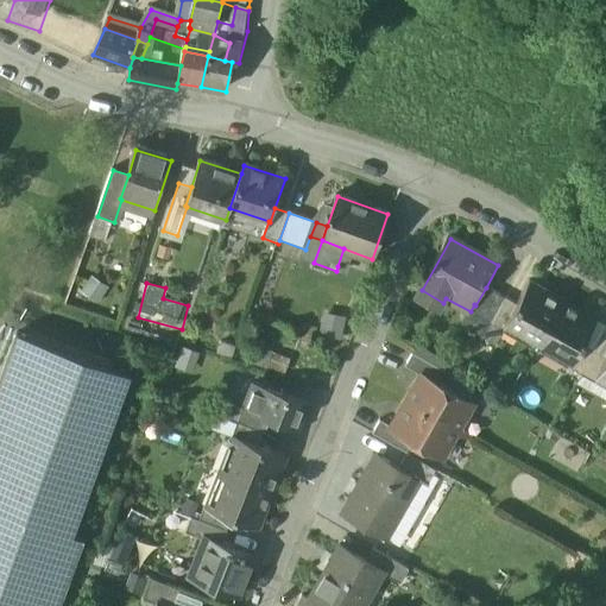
[(532,283),(531,283),(518,305),(507,324),(509,326),(541,343),(563,303),(532,285),(532,283)]
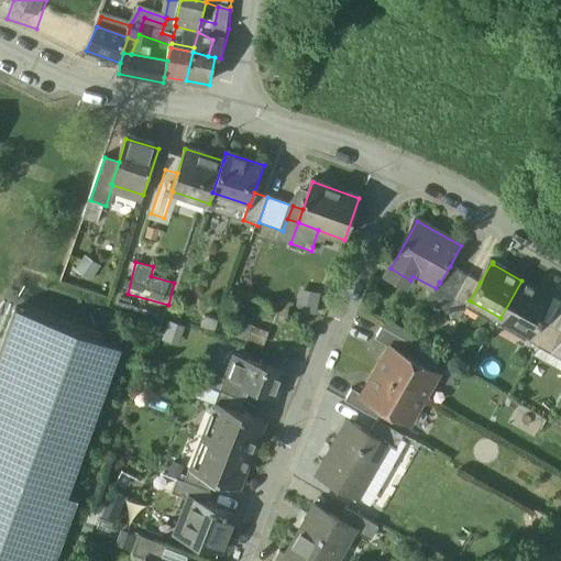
[(469,276),(450,266),(440,283),(439,282),(436,288),(454,300),(469,276)]
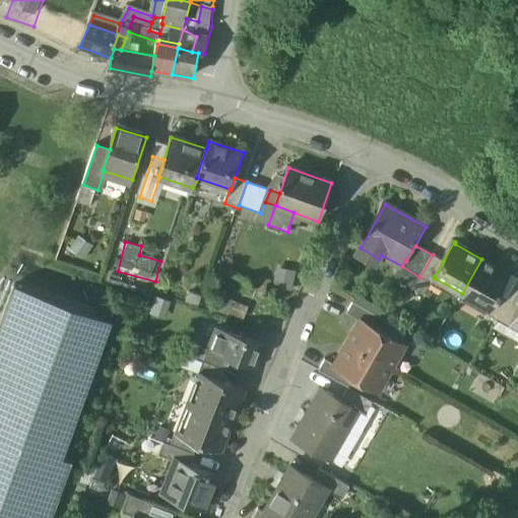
[(433,255),(419,277),(432,284),(435,278),(434,277),(443,261),(433,255)]
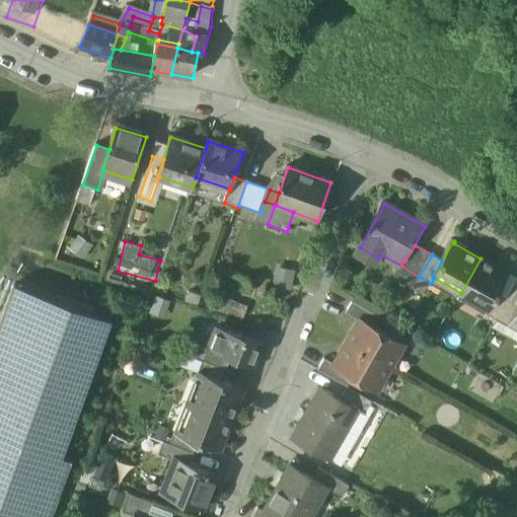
[(508,274),(481,259),(461,293),(489,309),(490,309),(499,294),(510,273),(509,273),(508,274)]
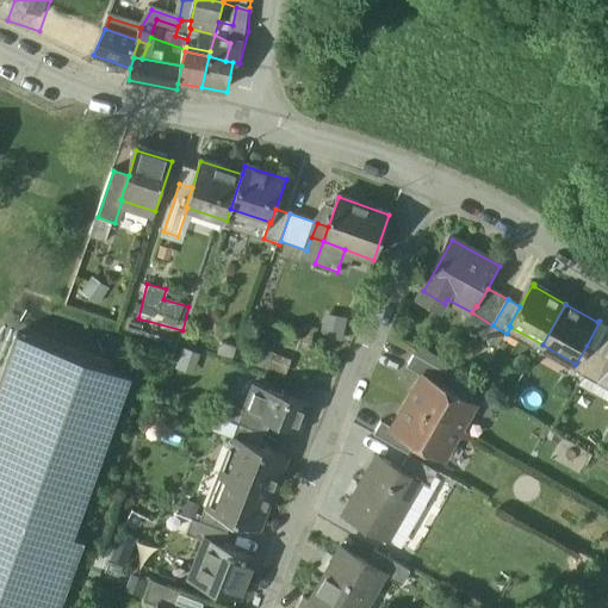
[(327,315),(323,328),(343,333),(347,318),(327,315)]
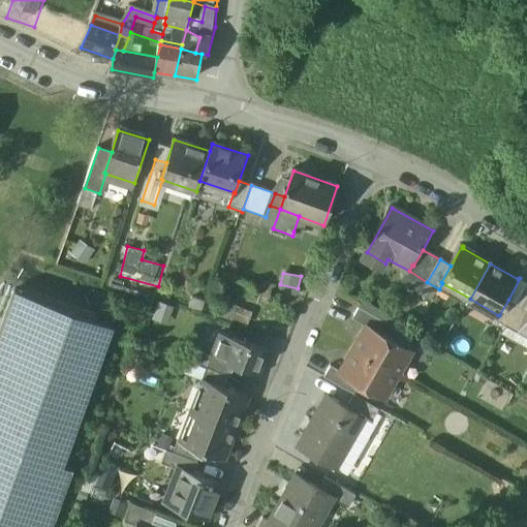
[(34,298),(17,291),(0,336),(0,443),(64,467),(115,327),(97,320),(98,316),(35,293),(34,298)]
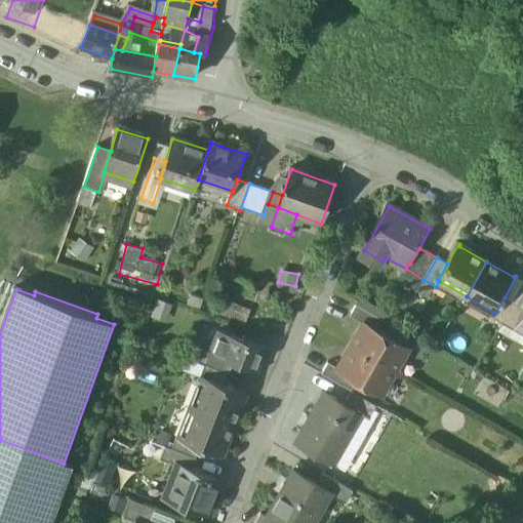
[(505,297),(495,313),(494,313),(491,318),(503,325),(515,304),(505,297)]
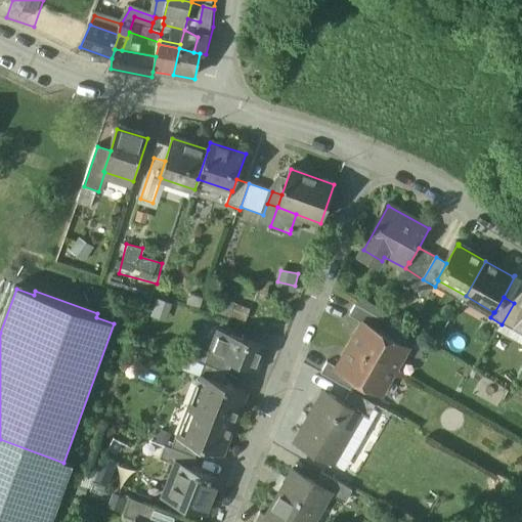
[(159,300),(153,316),(166,320),(172,304),(159,300)]
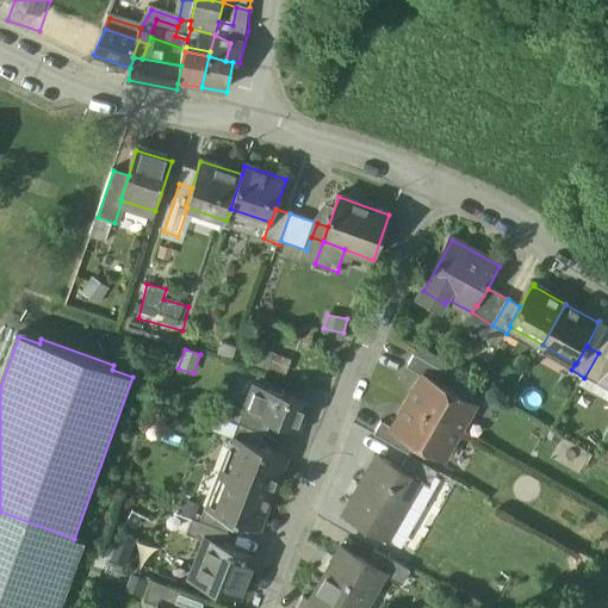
[(607,358),(599,353),(584,378),(599,385),(602,379),(600,379),(607,365),(607,358)]
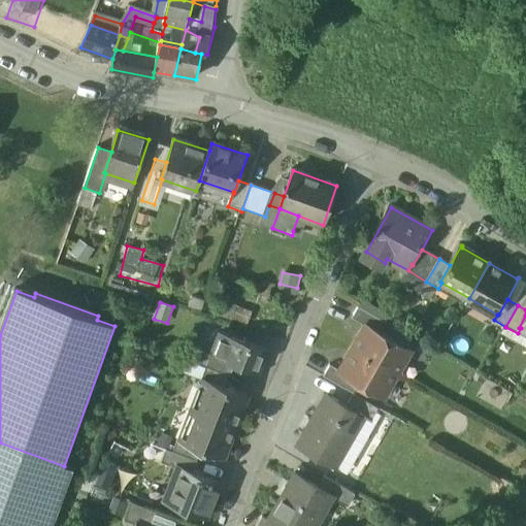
[(387,324),(359,307),(353,319),(367,327),(368,326),(382,334),(387,324)]
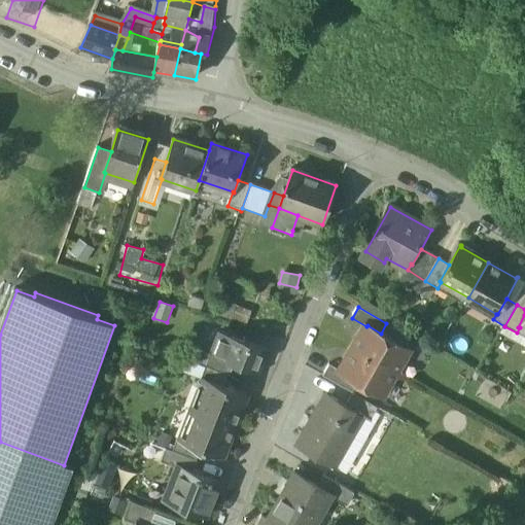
[(381,334),(368,325),(366,326),(354,349),(396,374),(410,350),(381,334)]
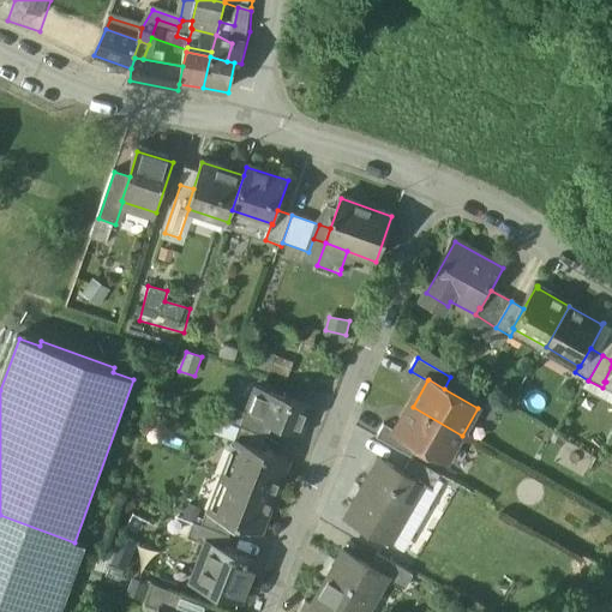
[(291,402),(258,390),(249,414),(247,415),(275,426),(299,436),(311,408),(292,401),(291,402)]
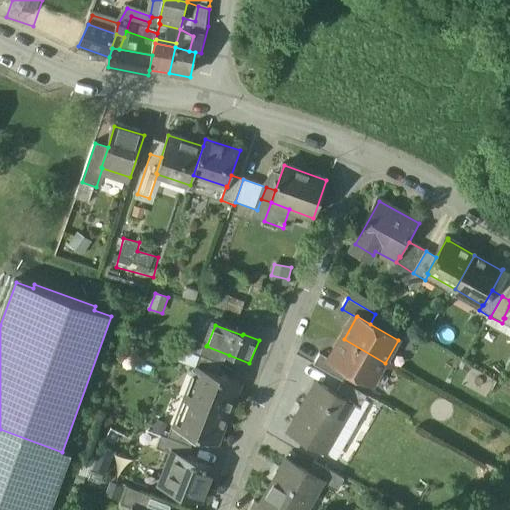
[(385,363),(344,339),(331,361),(331,362),(348,372),(372,385),(385,363)]
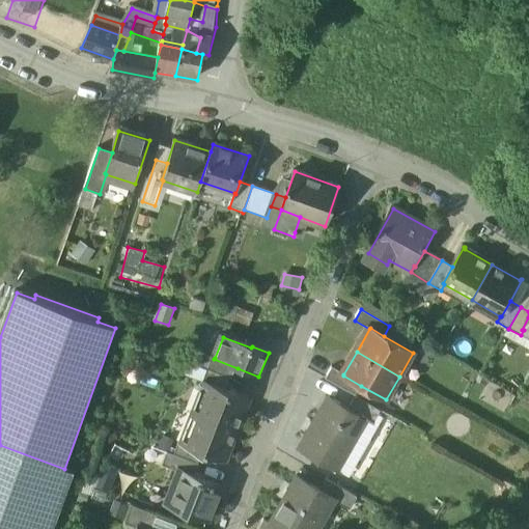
[(238,368),(214,359),(215,358),(214,358),(209,370),(232,380),(238,368)]
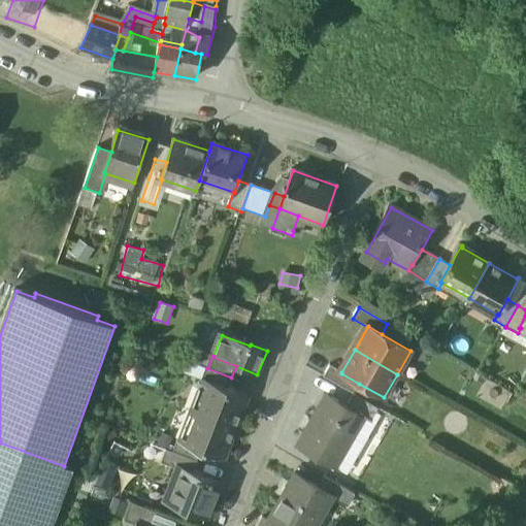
[(341,372),(331,366),(325,377),(354,394),(359,384),(341,373),(341,372)]
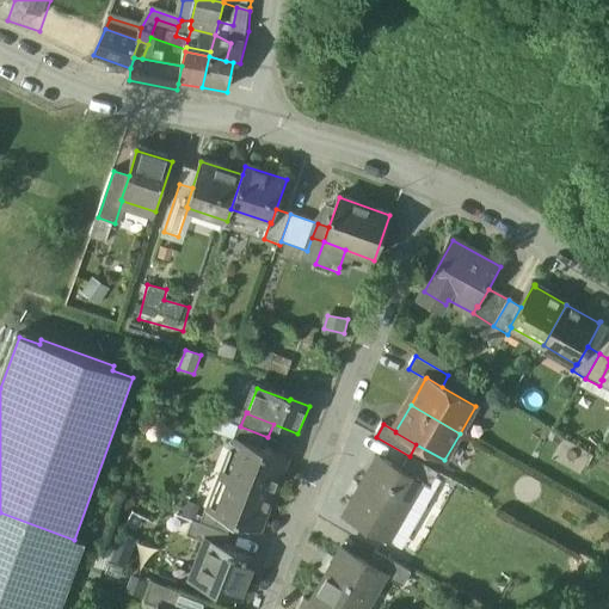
[(268,437),(240,426),(234,441),(244,444),(244,443),(263,450),(268,437)]
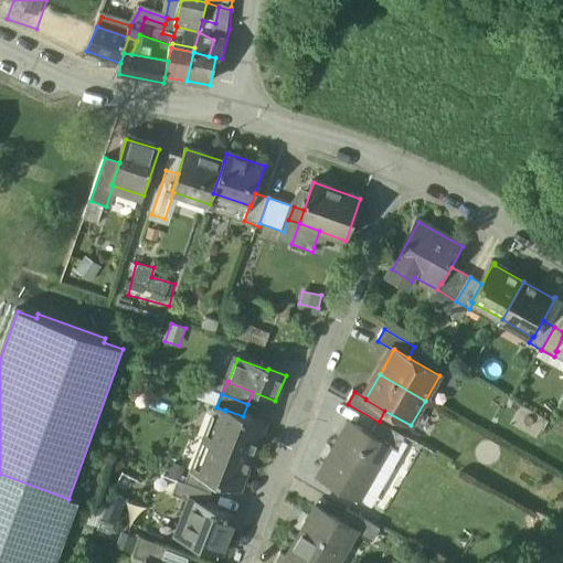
[(243,416),(225,410),(225,411),(212,443),(253,458),(266,426),(243,416)]
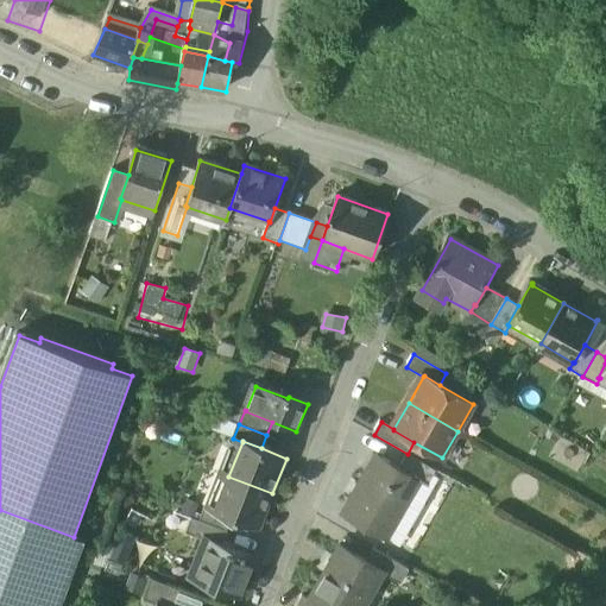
[(378,455),(343,516),(386,541),(420,481),(421,480),(402,468),(378,455)]
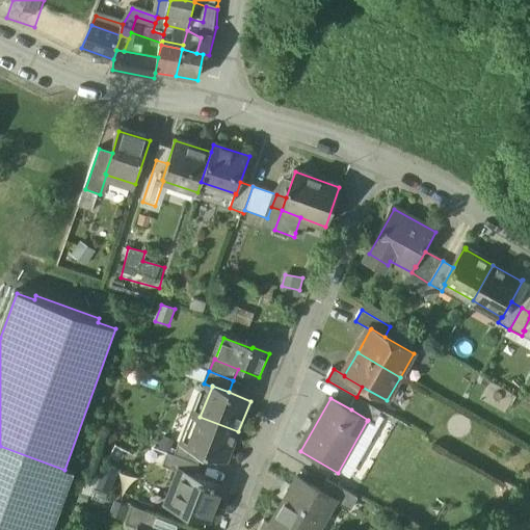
[(382,413),(358,398),(351,409),(368,420),(367,421),(375,426),(382,413)]
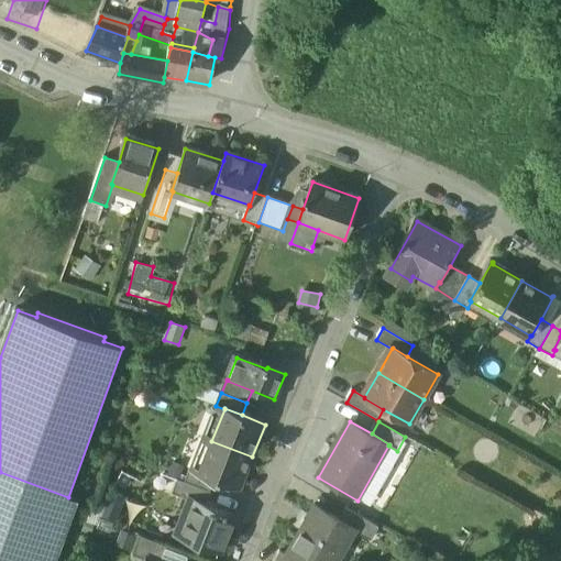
[(252,457),(211,441),(199,473),(198,474),(216,481),(239,490),(252,457)]
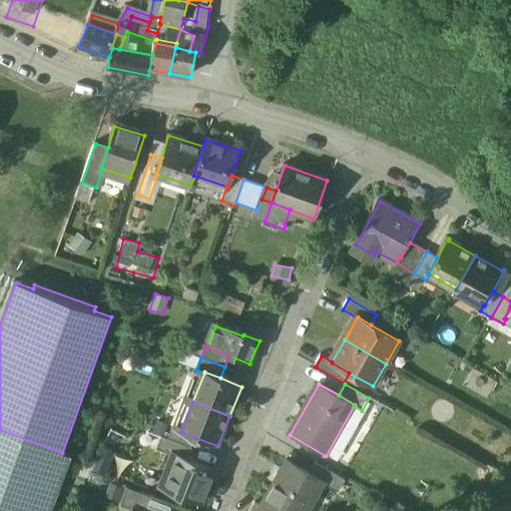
[(196,438),(180,432),(181,431),(173,428),(169,440),(192,449),(196,438)]
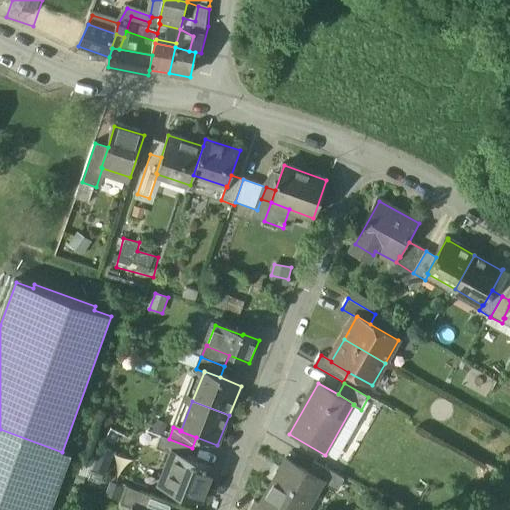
[(62,452),(0,429),(0,509),(51,509),(70,455),(62,452)]
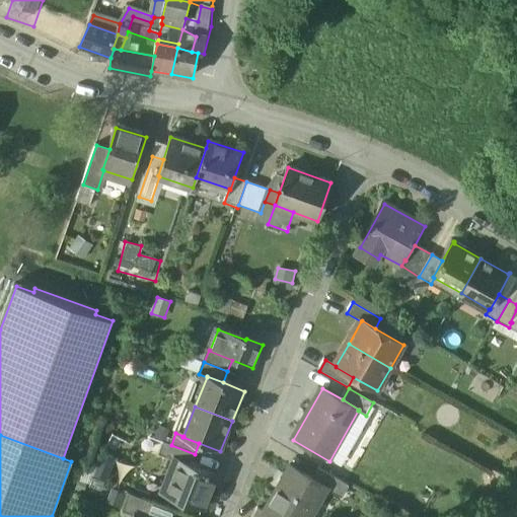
[(171,445),(164,443),(160,455),(175,461),(176,460),(191,466),(195,454),(171,445)]
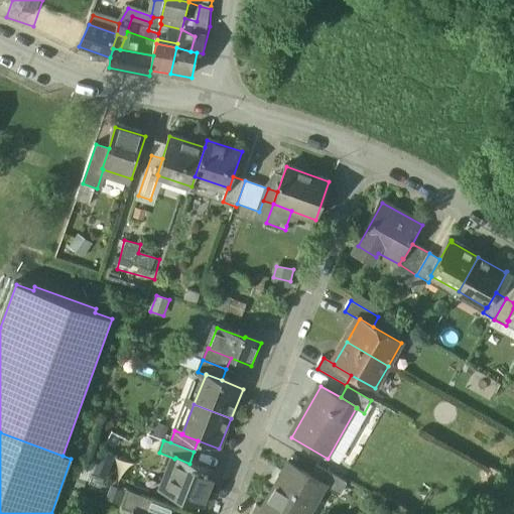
[(189,464),(175,458),(174,459),(168,476),(172,477),(165,493),(204,508),(217,474),(189,464)]
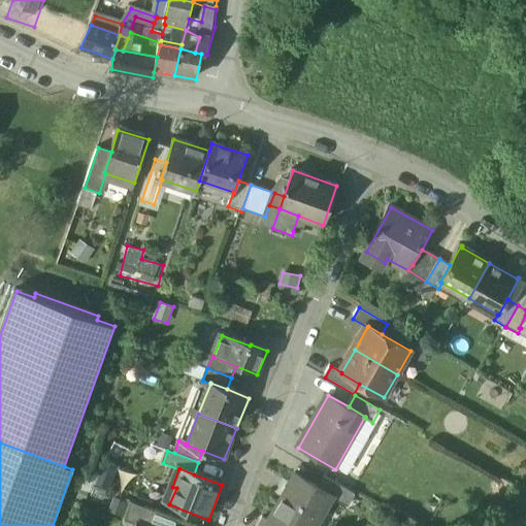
[(270,521),(269,522),(276,525),(309,525),(317,514),(322,517),(332,498),(333,496),(319,488),(296,475),(270,521)]
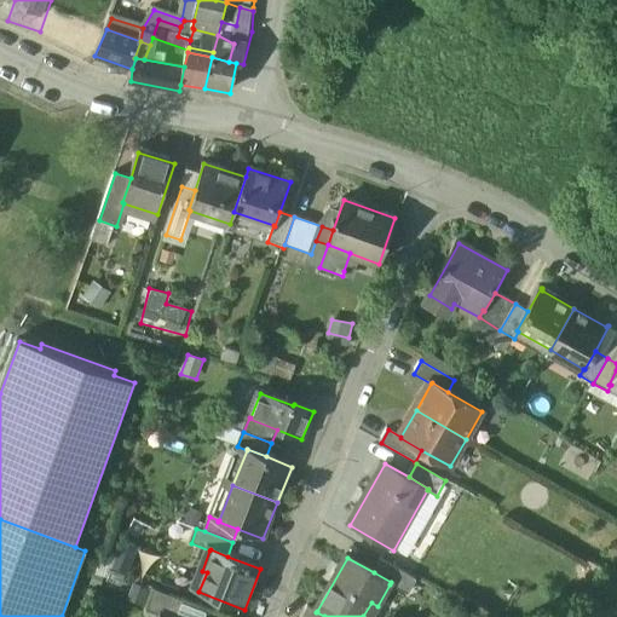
[(417,580),(381,560),(374,572),(391,582),(390,584),(408,595),(417,580)]
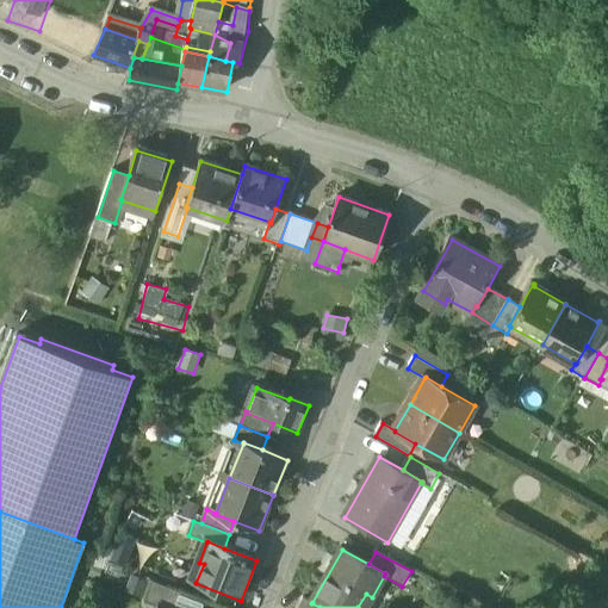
[(177,607),(182,594),(153,582),(146,601),(159,607),(160,605),(167,607),(177,607)]
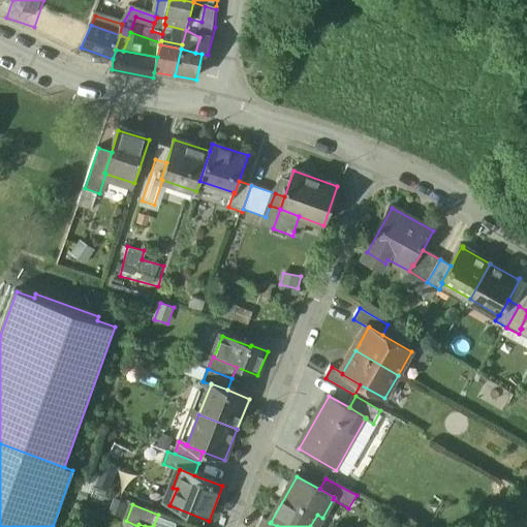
[(277,526),(270,523),(271,522),(264,518),(257,526),(277,526)]
